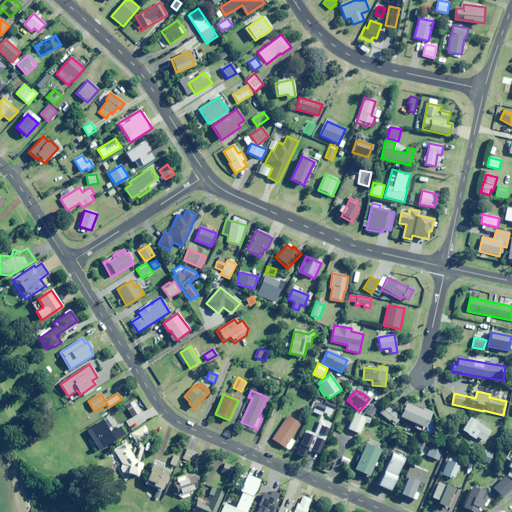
[(330,416),(335,405),(326,400),(324,405),(317,402),(313,412),(322,417),(324,413),(330,416)]
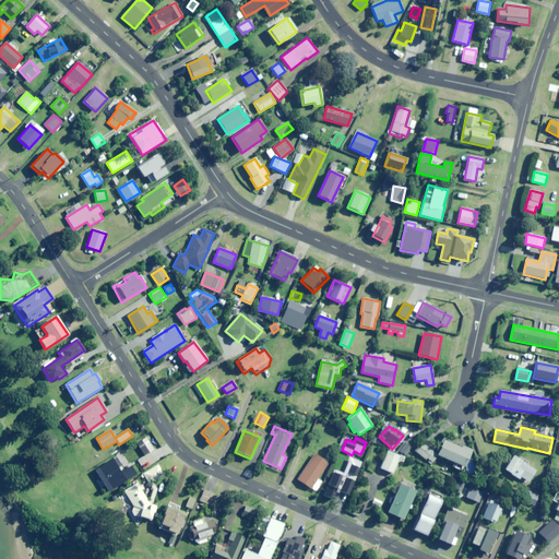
[(149,447),(145,441),(134,447),(138,453),(149,447)]
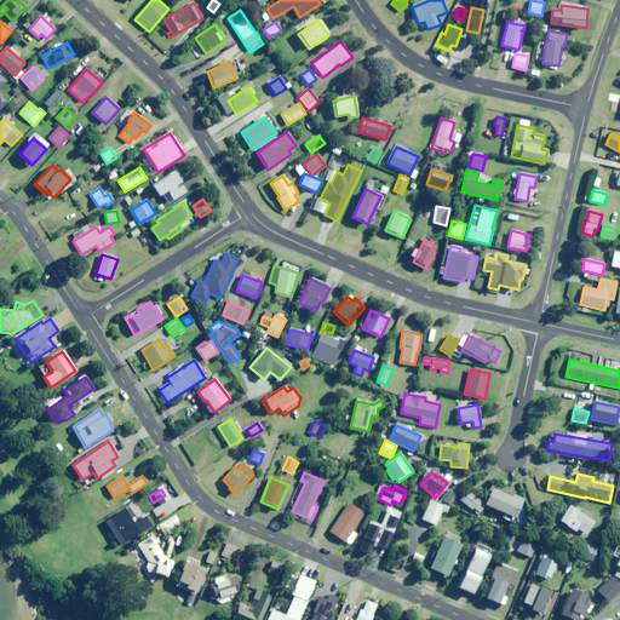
[(512,495),(511,497),(491,489),(484,506),(503,514),(501,518),(514,523),(523,499),(512,495)]
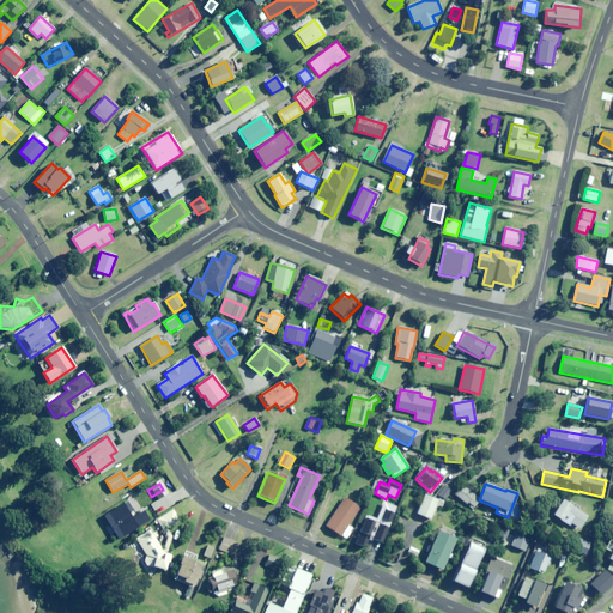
[(445,501),(453,491),(445,486),(438,496),(445,501)]
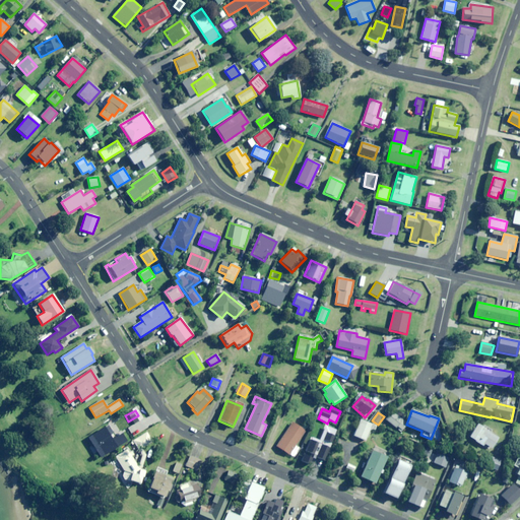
[(402,424),(404,421),(391,412),(386,420),(401,432),(405,426),(402,424)]
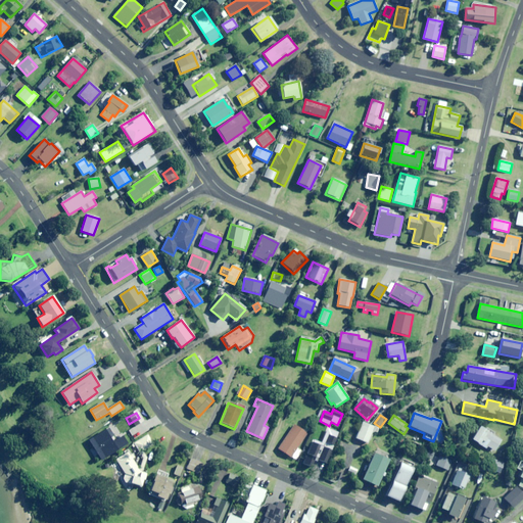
[(377,434),(379,429),(363,422),(355,438),(368,443),(372,432),(377,434)]
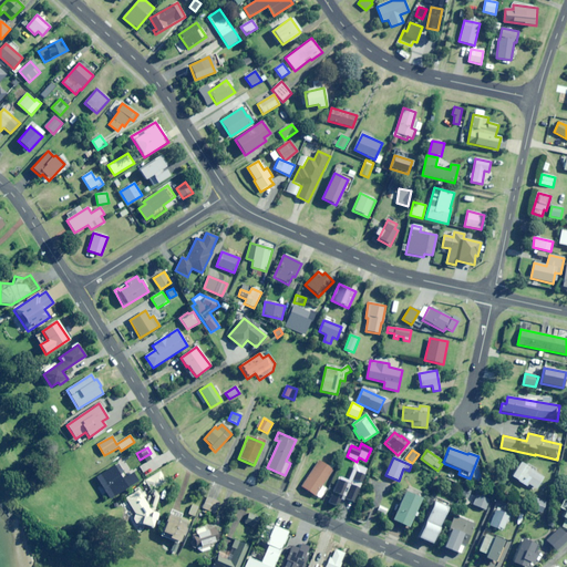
[(332,470),(319,461),(301,487),(320,498),(330,483),(332,478),(333,471),(332,470)]
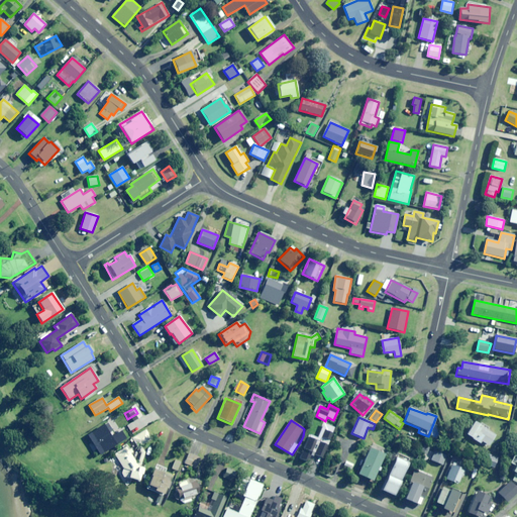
[(489,446),(496,435),(475,422),(467,434),(481,443),(482,441),(489,446)]
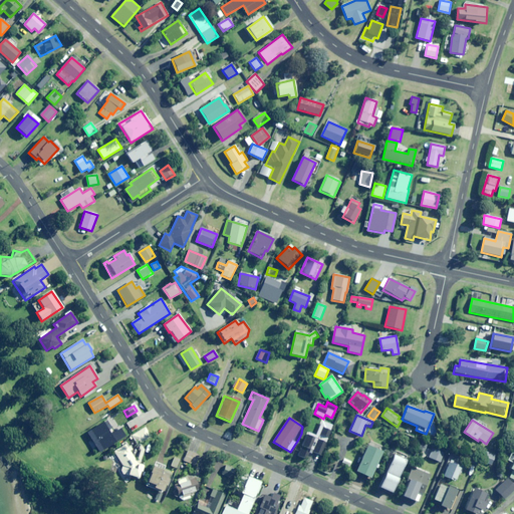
[(113,431),(107,422),(92,431),(95,435),(91,438),(94,444),(99,441),(101,444),(105,441),(108,445),(121,437),(116,429),(113,431)]
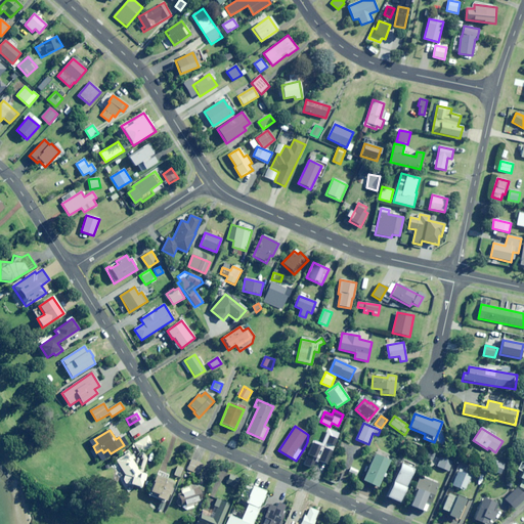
[(131,484),(142,488),(147,473),(143,472),(147,459),(143,452),(154,444),(147,435),(133,447),(140,455),(143,459),(139,470),(128,453),(116,461),(125,475),(124,476),(123,477),(123,478),(123,479),(123,480),(123,481),(124,482),(124,483),(125,483),(126,484),(127,485),(128,485),(129,485),(130,484),(131,484)]
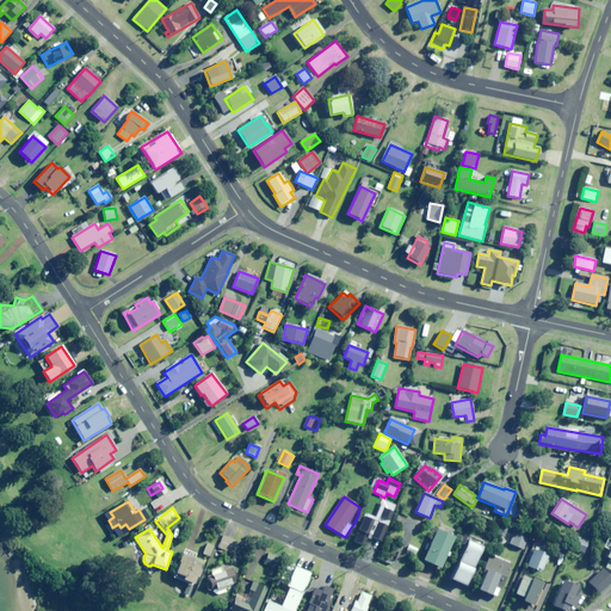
[(370,522),(374,514),(368,511),(364,518),(370,522)]
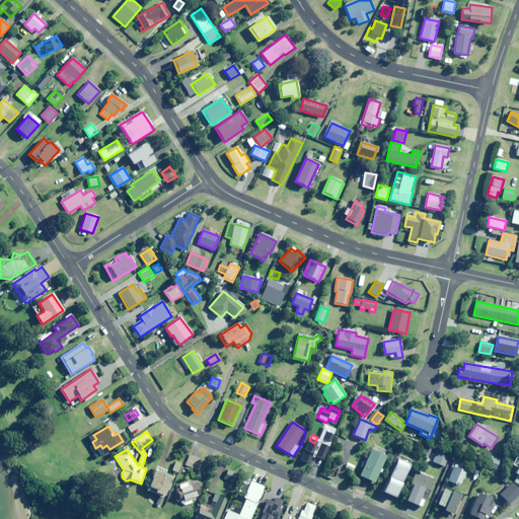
[(373,483),(385,457),(371,450),(359,476),(373,483)]
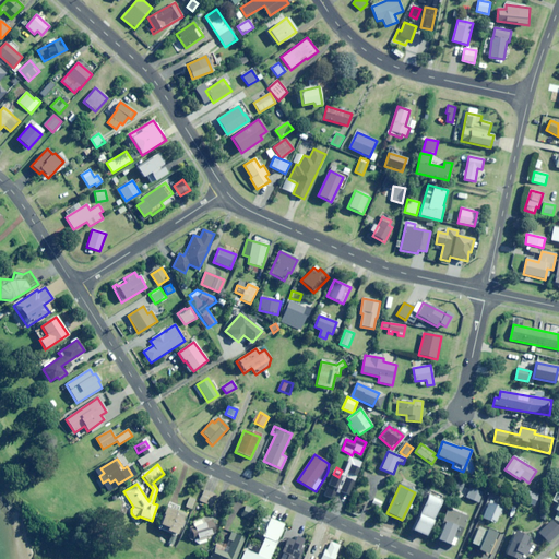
[(479,503),(484,492),(471,488),(466,498),(479,503)]
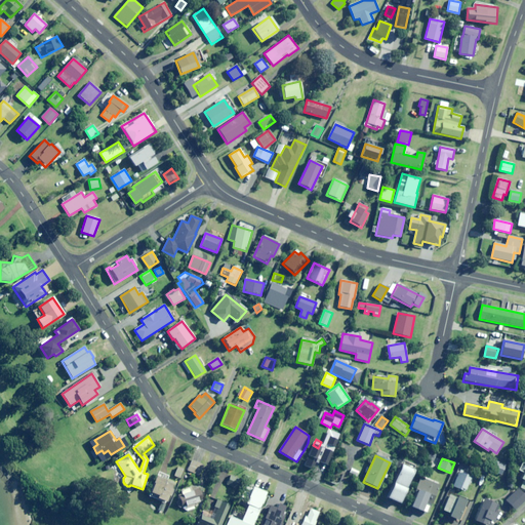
[(203,466),(192,460),(188,471),(199,476),(203,466)]
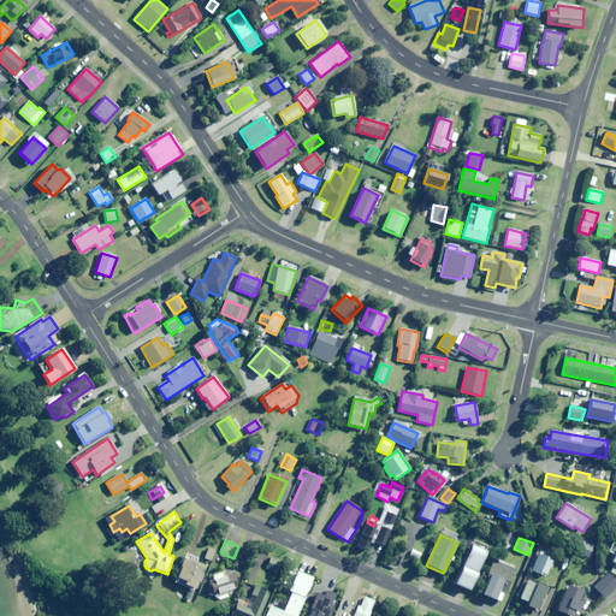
[(590,558),(594,546),(581,540),(576,552),(590,558)]
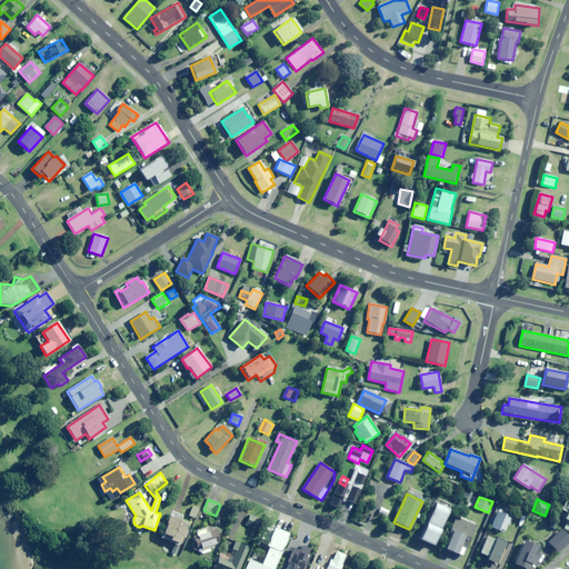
[(433,546),(449,510),(435,505),(419,540),(433,546)]
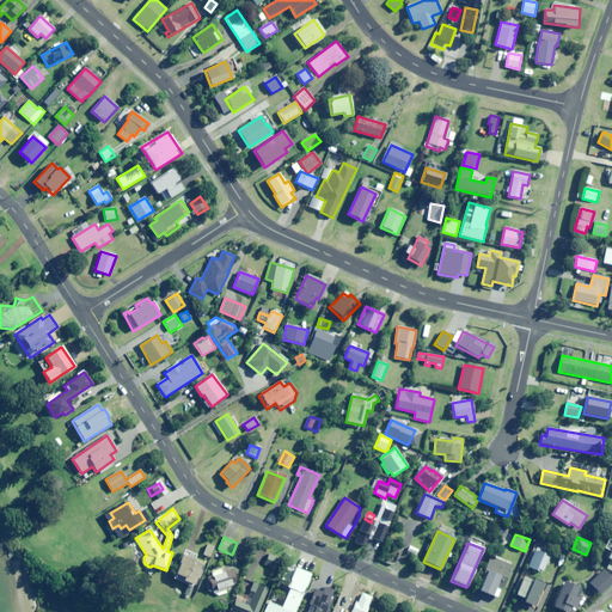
[(214,549),(208,545),(203,555),(209,558),(214,549)]
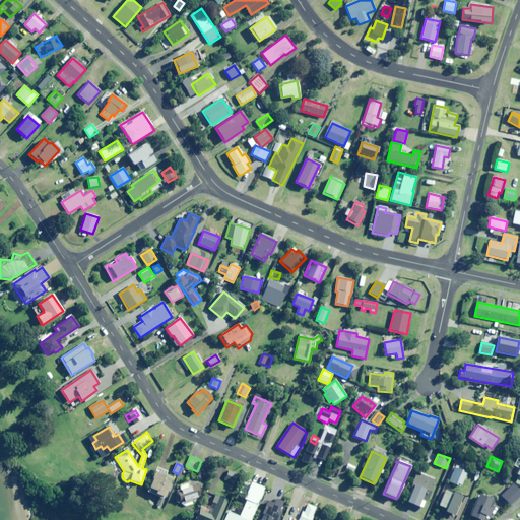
[(460,485),(467,468),(456,464),(449,481),(460,485)]
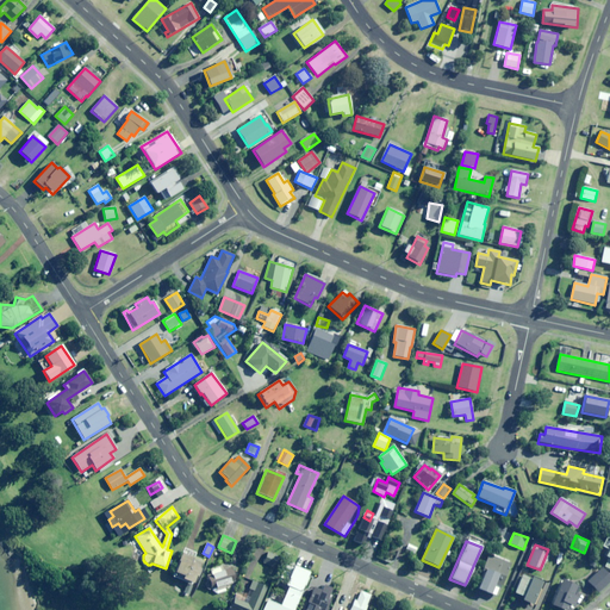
[(195,553),(181,548),(170,577),(180,580),(181,579),(194,584),(203,561),(194,558),(195,553)]
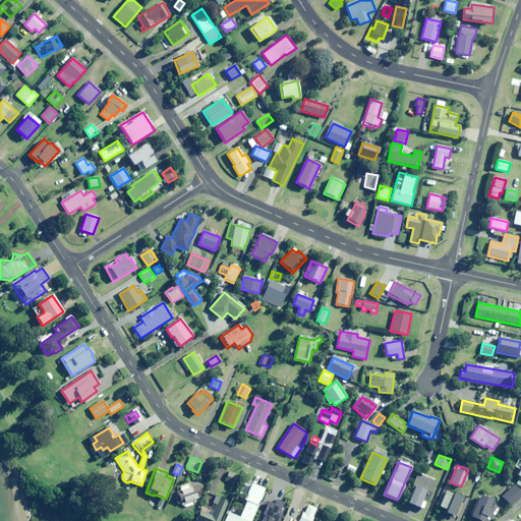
[(237,476),(229,472),(225,480),(233,484),(237,476)]
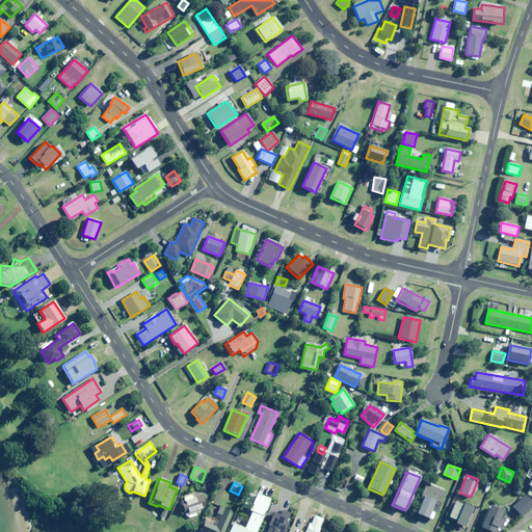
[(440,507),(446,491),(426,483),(421,496),(423,497),(415,514),(432,522),(435,513),(430,511),(433,504),(440,507)]
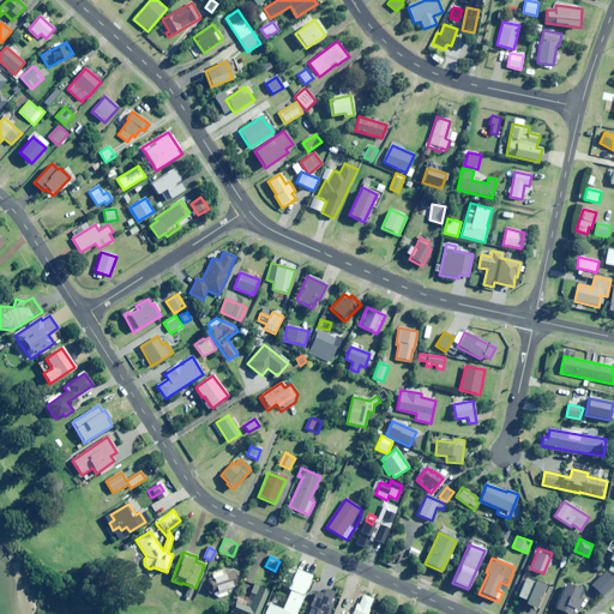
[(295,613),(312,577),(296,570),(288,589),(290,591),(282,609),(269,605),(264,613),(295,613)]
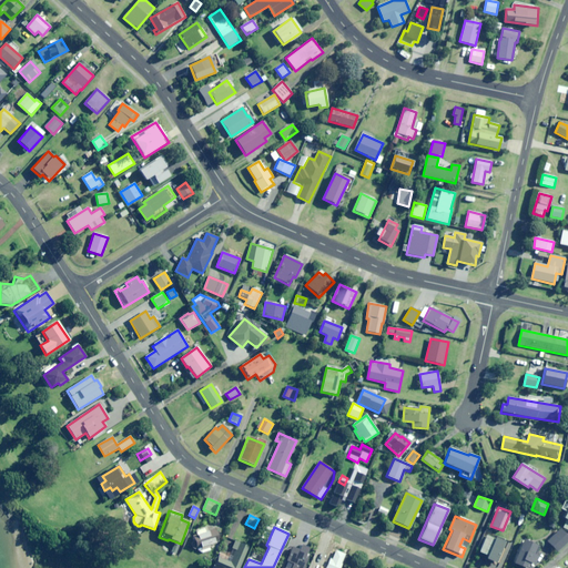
[(189,548),(196,551),(202,554),(206,551),(210,550),(209,545),(214,543),(212,536),(209,537),(205,528),(195,531),(196,535),(192,536),(193,539),(189,548)]
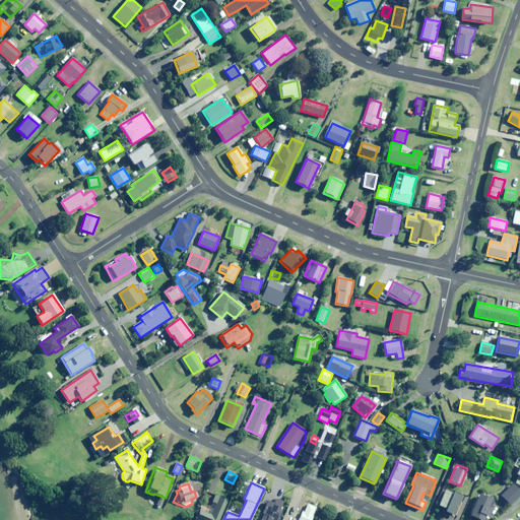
[(511,507),(519,497),(519,491),(513,484),(501,497),(511,507)]
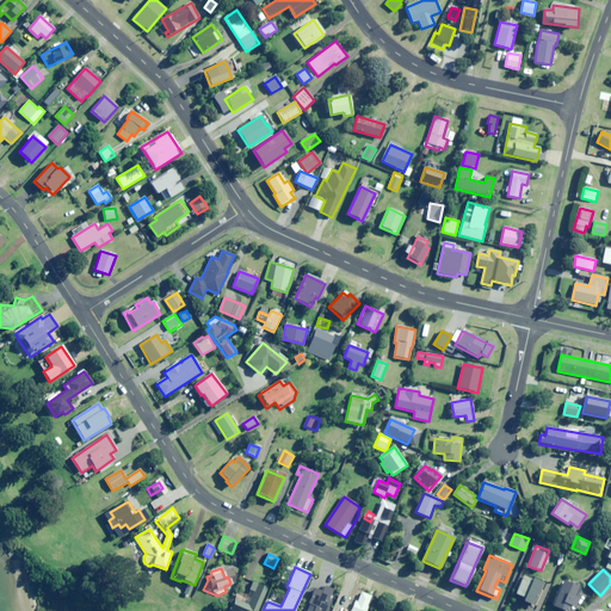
[(532,606),(543,584),(524,575),(514,594),(524,598),(522,602),(532,606)]
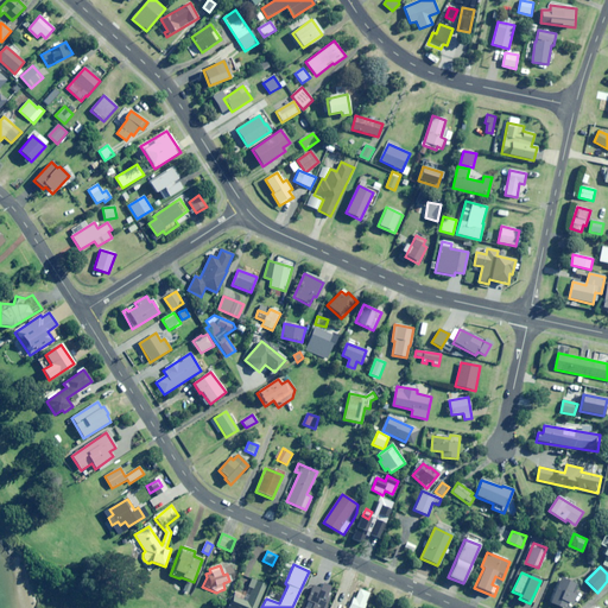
[(252,577),(245,596),(242,600),(234,596),(229,607),(255,607),(266,583),(252,577)]
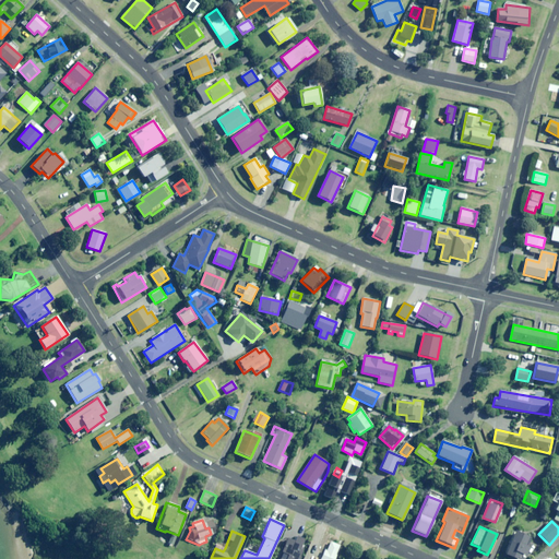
[(302,545),(308,535),(300,531),(295,542),(302,545)]
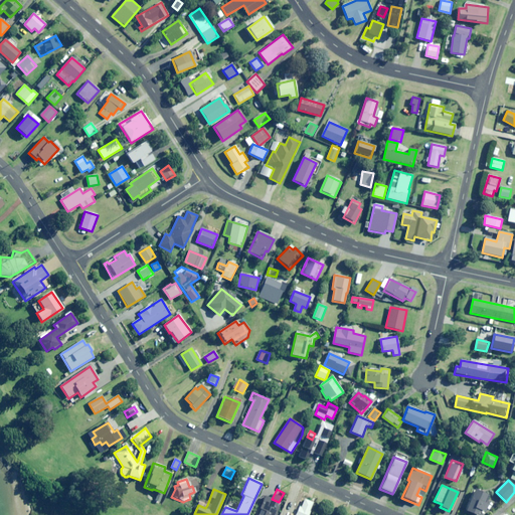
[(484,503),(487,495),(475,489),(465,511),(474,514),(479,514),(481,511),(485,513),(488,505),(484,503)]
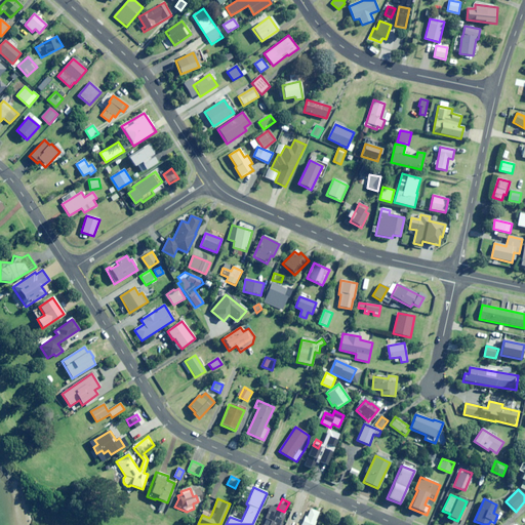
[(267,508),(258,524),(275,524),(281,514),(267,508)]
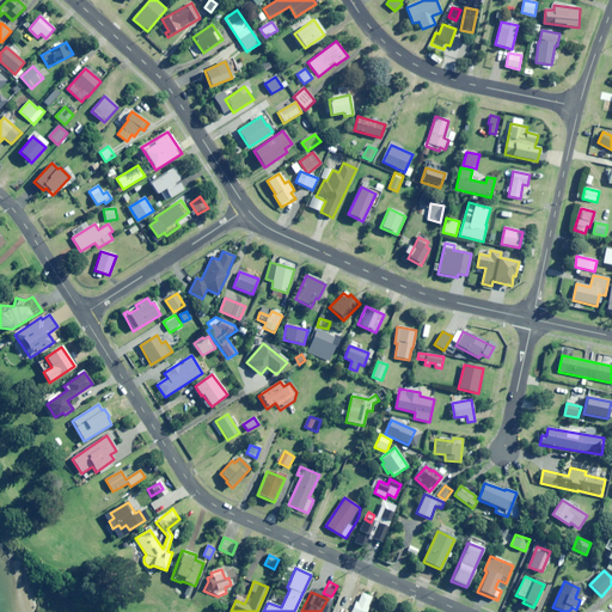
[(366,611),(373,599),(362,594),(359,604),(356,603),(352,611),(366,611)]
